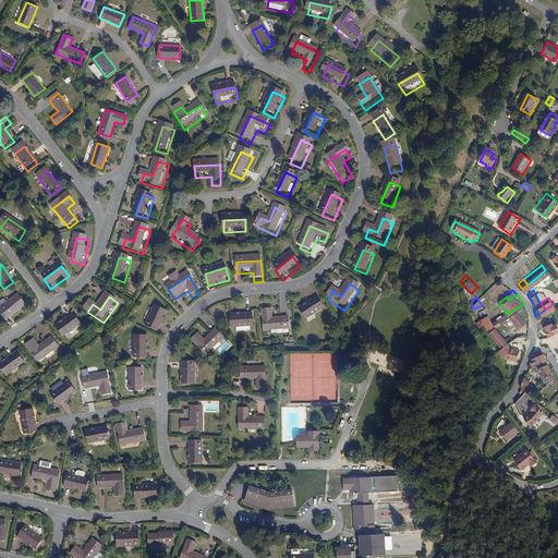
[(20,299),(0,314),(8,324),(27,310),(20,299)]
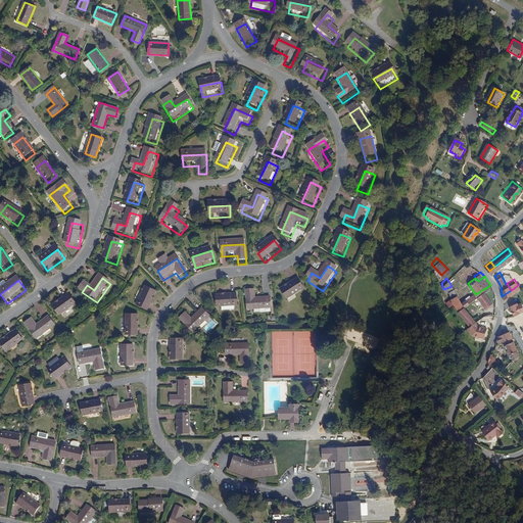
[(305,292),(299,282),(282,293),(289,303),(305,292)]
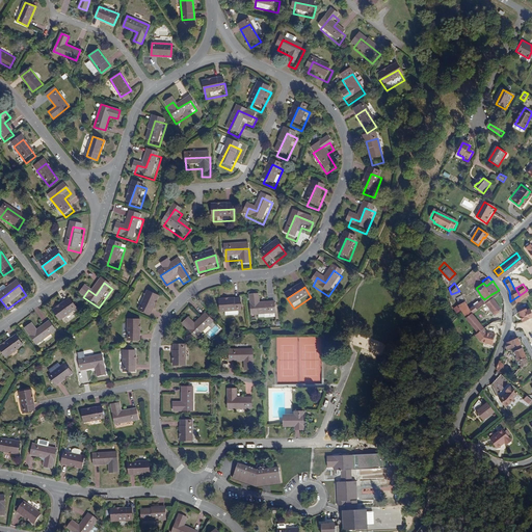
[(467,306),(459,291),(454,293),(458,300),(455,302),(457,306),(458,304),(460,307),(464,314),(470,310),(475,307),(472,302),(467,306)]
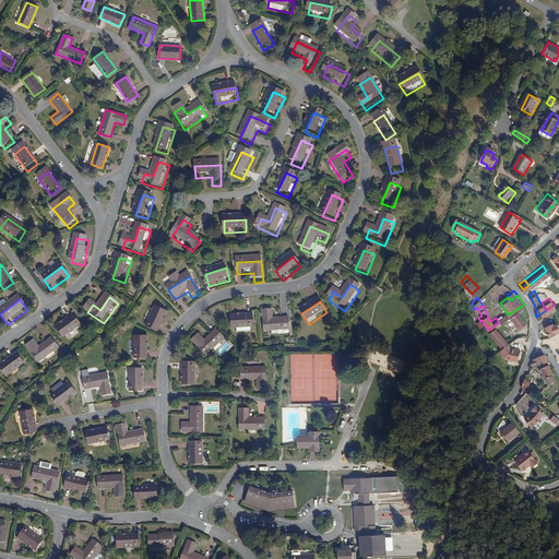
[(516,309),(509,314),(516,326),(518,326),(519,328),(523,323),(522,322),(525,321),(521,316),(516,309)]
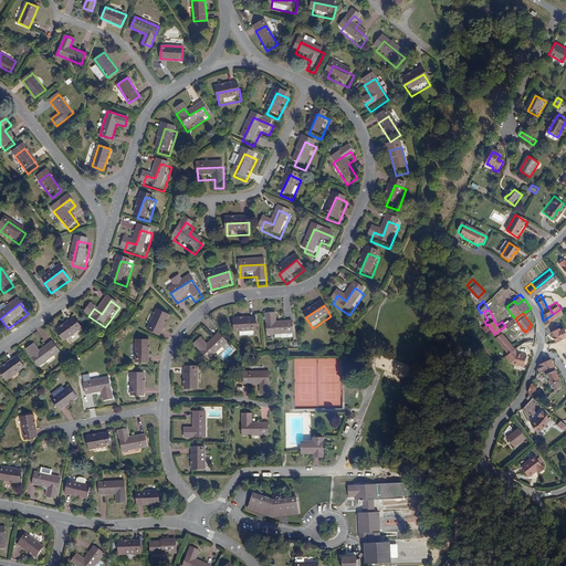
[(505,326),(515,318),(512,315),(502,322),(505,326)]
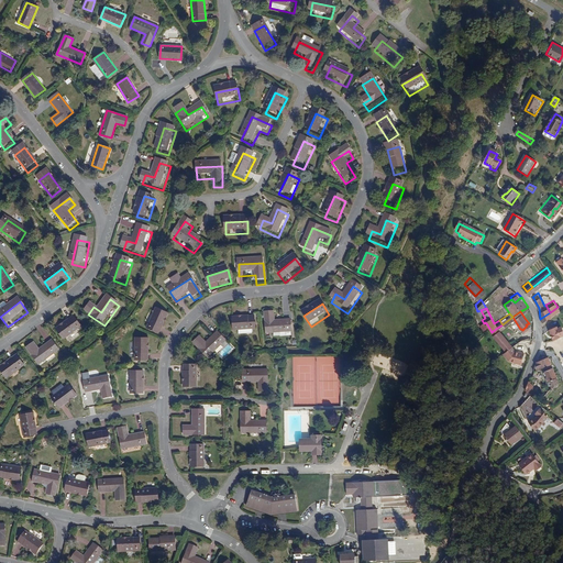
[(161,315),(151,334),(162,340),(172,320),(161,315)]
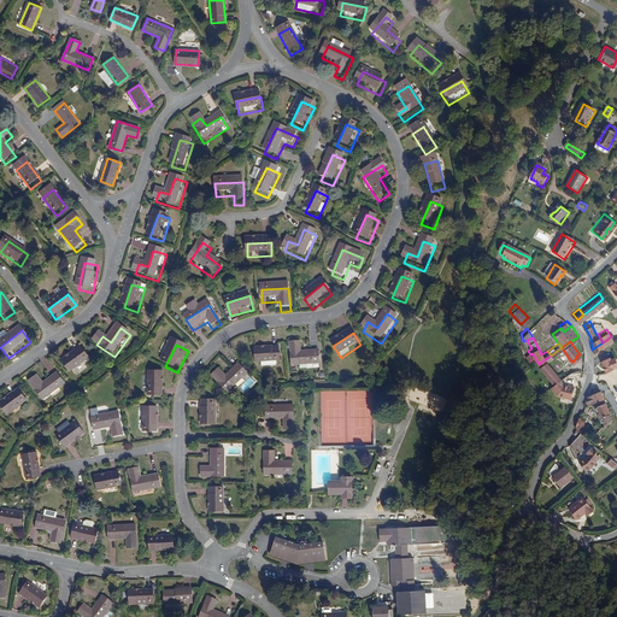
[(292,347),(293,370),(322,368),(321,354),(303,356),(303,346),(292,347)]
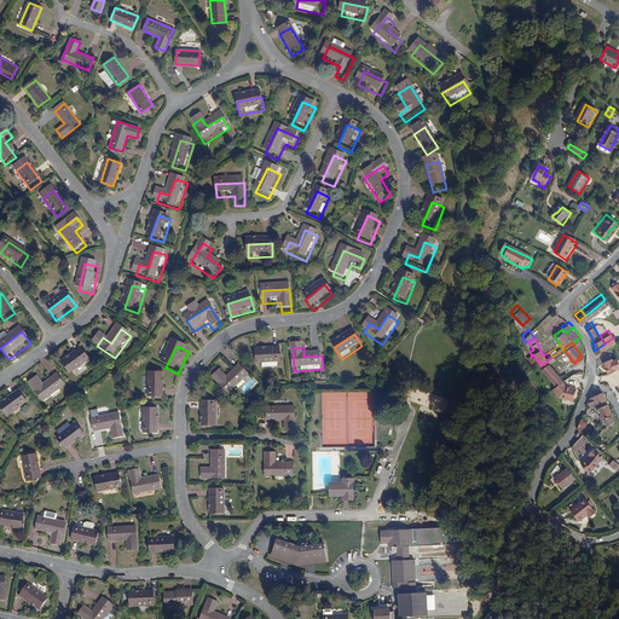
[(85,353),(65,366),(74,379),(93,365),(85,353)]
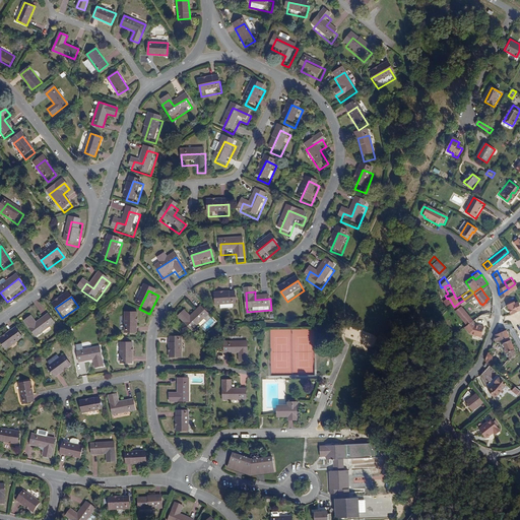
[(217,298),(217,309),(238,308),(237,297),(217,298)]
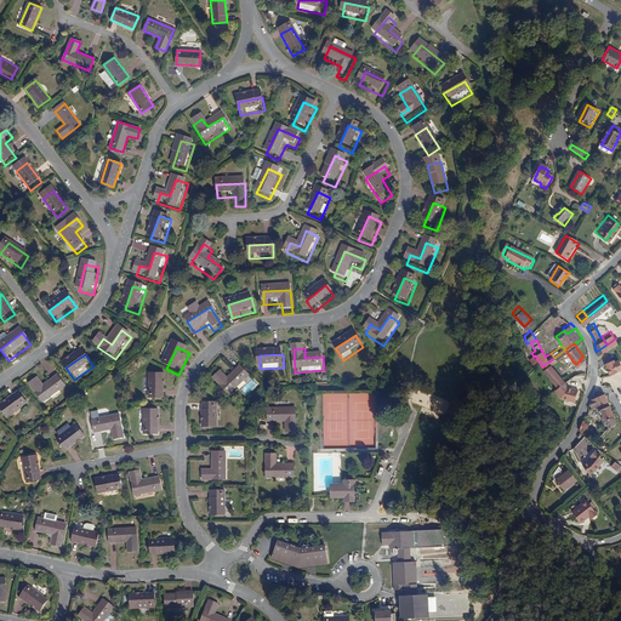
[(604,359),(608,370),(616,366),(611,355),(604,359)]
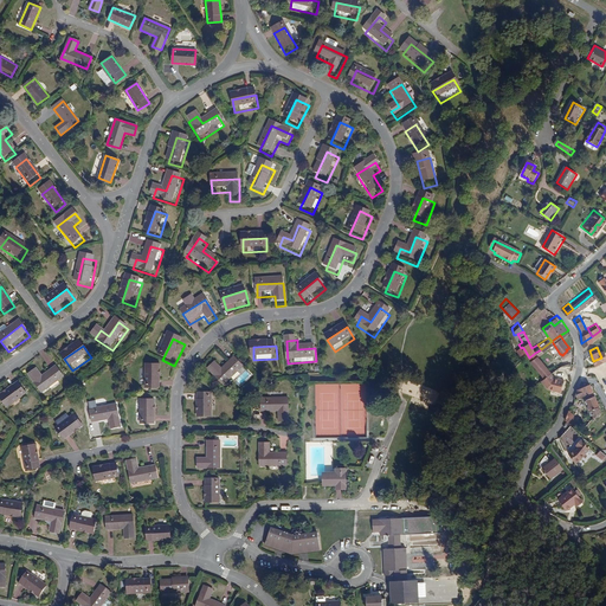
[(535,353),(529,358),(537,368),(543,363),(535,353)]
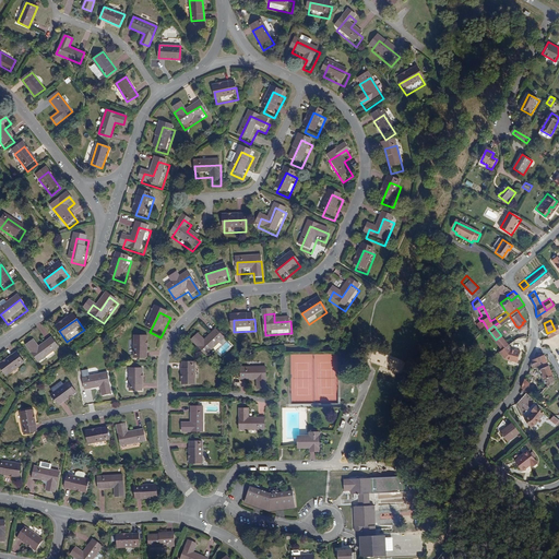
[(193,346),(207,361),(226,344),(217,335),(206,346),(200,340),(193,346)]
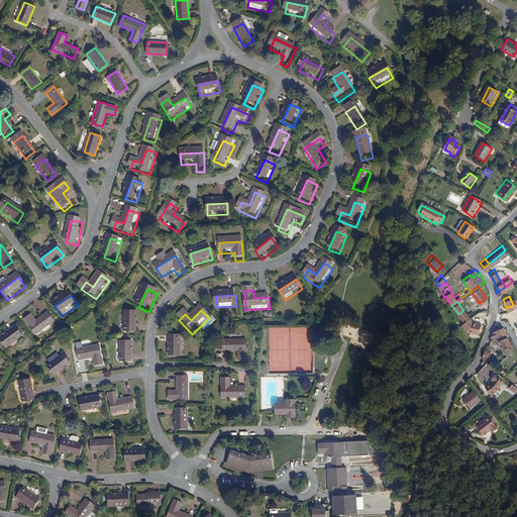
[(463,310),(458,314),(462,320),(464,319),(469,316),(468,314),(463,310)]
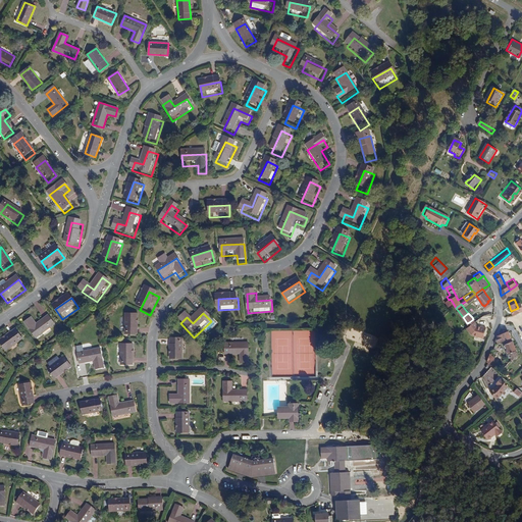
[(140,319),(128,319),(128,340),(140,340),(140,319)]
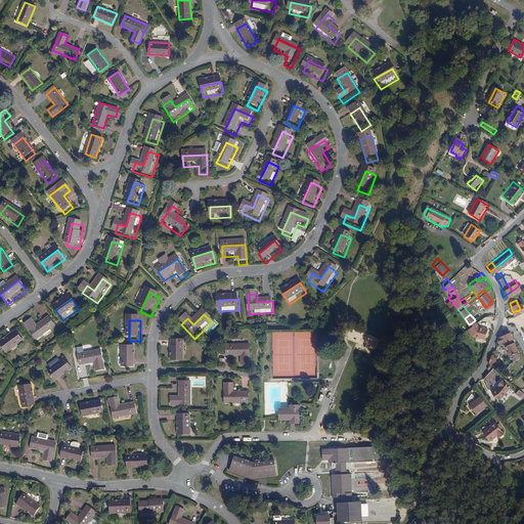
[(472,325),(468,329),(471,333),(483,337),(486,325),(481,324),(481,325),(477,324),(475,320),(471,323),(472,325)]
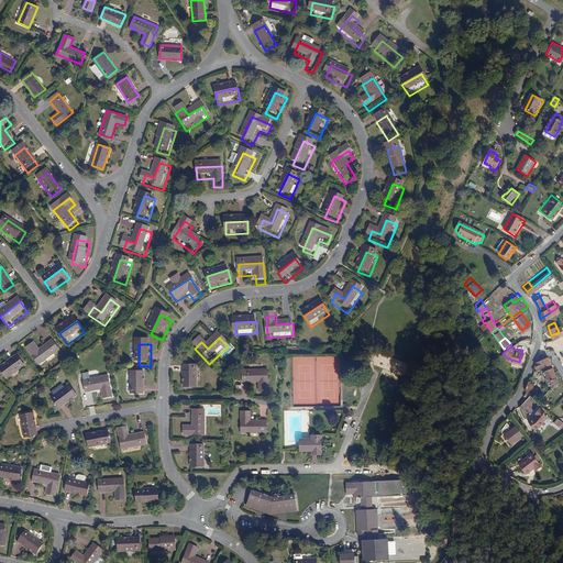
[(36,348),(29,353),(42,370),(62,354),(54,345),(42,354),(36,348)]
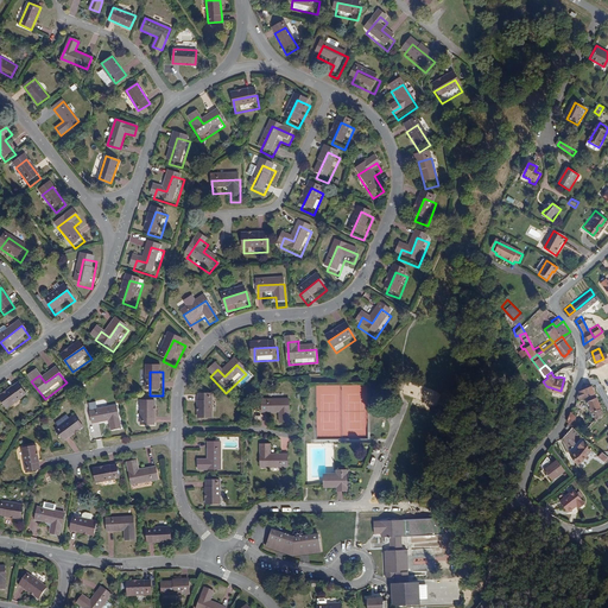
[(594,388),(582,393),(581,396),(583,403),(589,400),(599,423),(607,415),(594,388)]
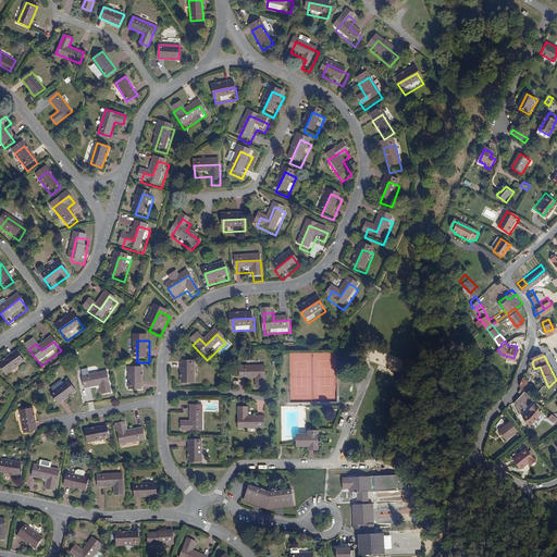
[(27,368),(19,357),(2,370),(10,380),(27,368)]
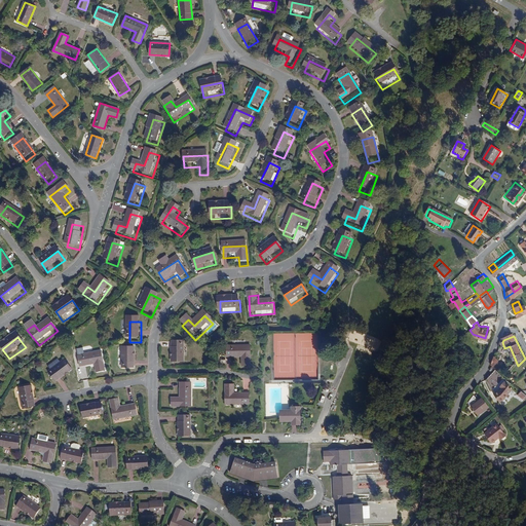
[(251,346),(227,346),(227,358),(242,358),(242,366),(251,366),(251,346)]
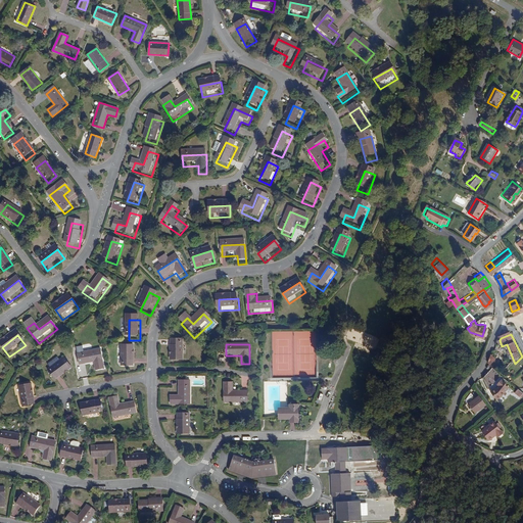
[(184,345),(172,345),(172,366),(184,366),(184,345)]
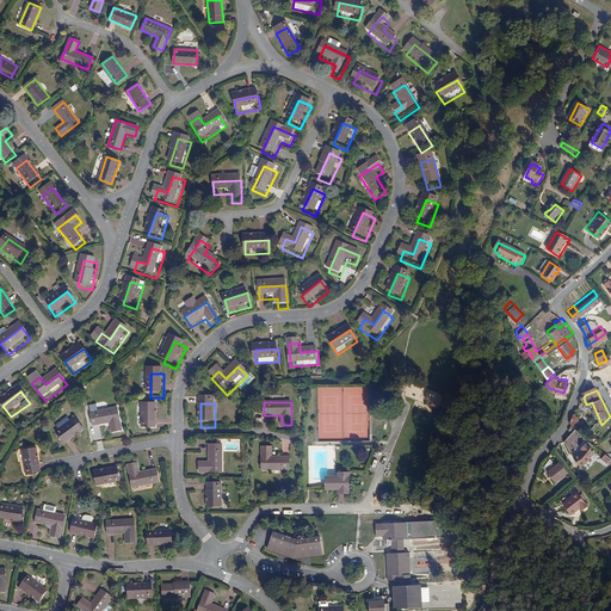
[(146,409),(146,433),(159,433),(159,409),(146,409)]
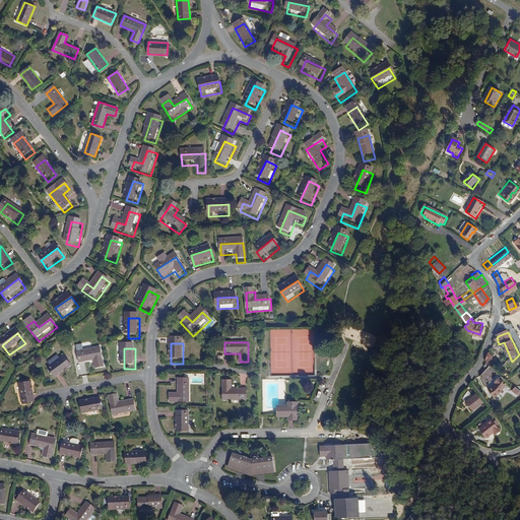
[(103,352),(80,356),(82,368),(96,366),(98,374),(107,372),(103,352)]
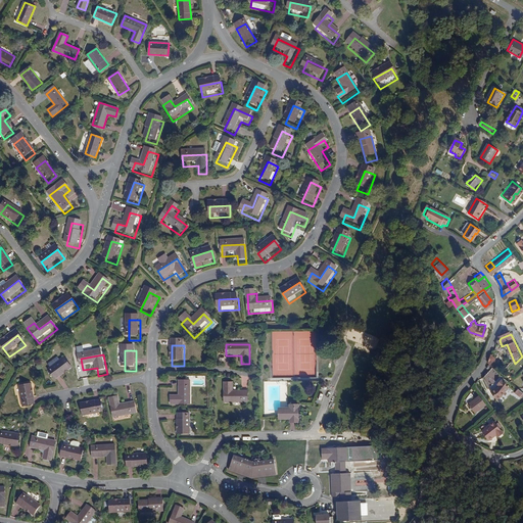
[(491,358),(487,363),(490,366),(495,361),(491,358)]
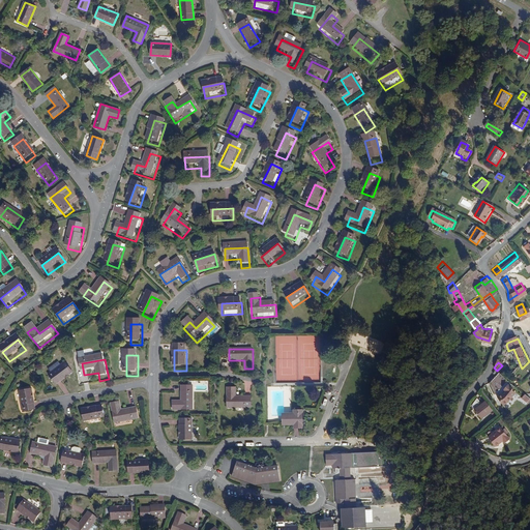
[(68,367),(52,381),(58,389),(76,377),(68,367)]
